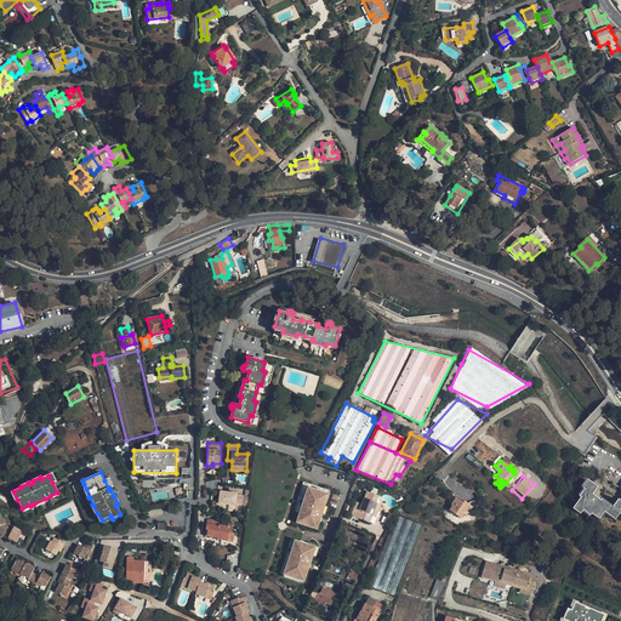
[(620,513),(620,502),(617,500),(613,507),(602,500),(600,501),(592,495),(597,488),(586,480),(581,488),(584,490),(579,497),(580,499),(573,510),(580,514),(582,511),(590,517),(591,514),(598,519),(604,512),(615,519),(620,513)]
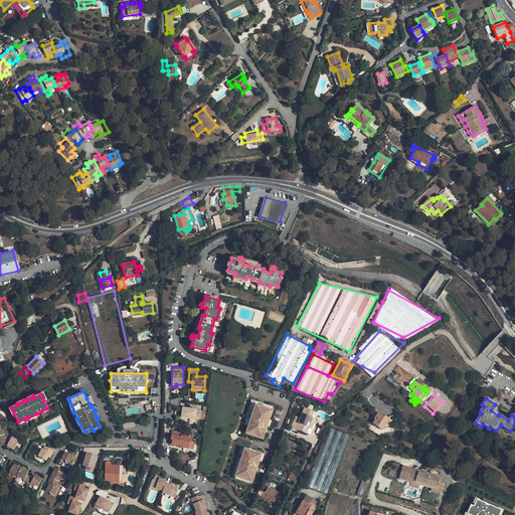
[(273,410),(254,404),(244,435),(263,440),(273,410)]
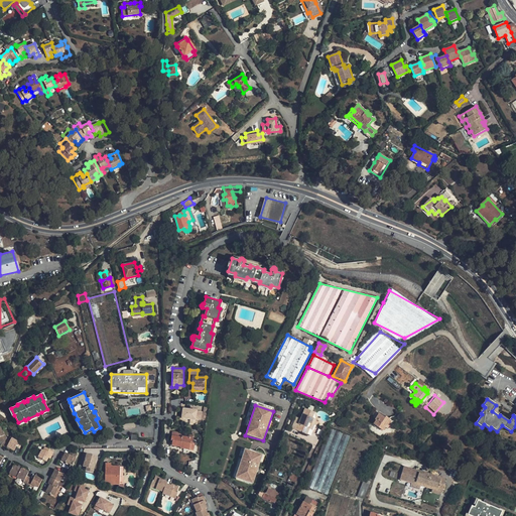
[(197,410),(182,408),(180,418),(185,419),(196,420),(196,419),(201,419),(202,411),(197,411),(197,410)]
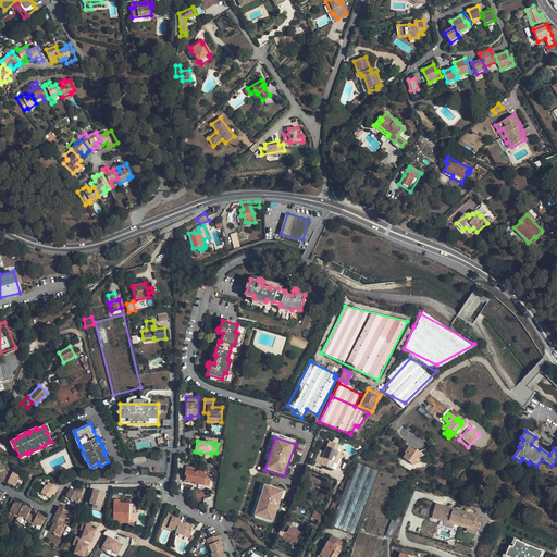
[(326,453),(321,450),(317,462),(333,469),(335,463),(337,457),(339,458),(343,453),(337,450),(339,445),(331,442),(326,453)]
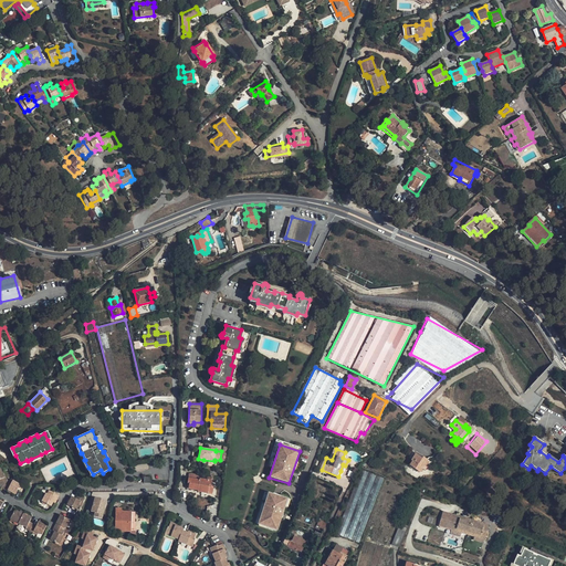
[(428,461),(422,458),(422,459),(416,454),(411,461),(412,461),(410,465),(420,472),(422,470),(425,471),(427,468),(425,467),(428,461)]
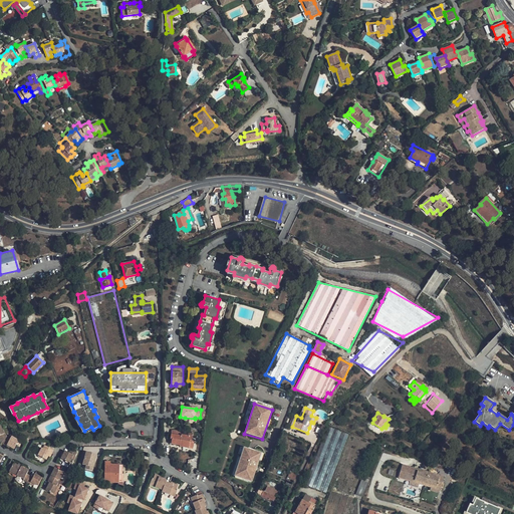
[(0,442),(0,444),(6,447),(6,445),(10,447),(14,449),(18,440),(14,438),(10,432),(5,435),(0,425),(0,442)]
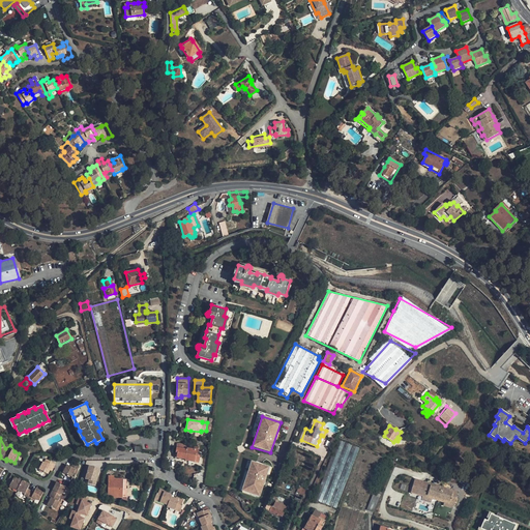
[(315,500),(336,508),(360,448),(341,439),(315,500)]
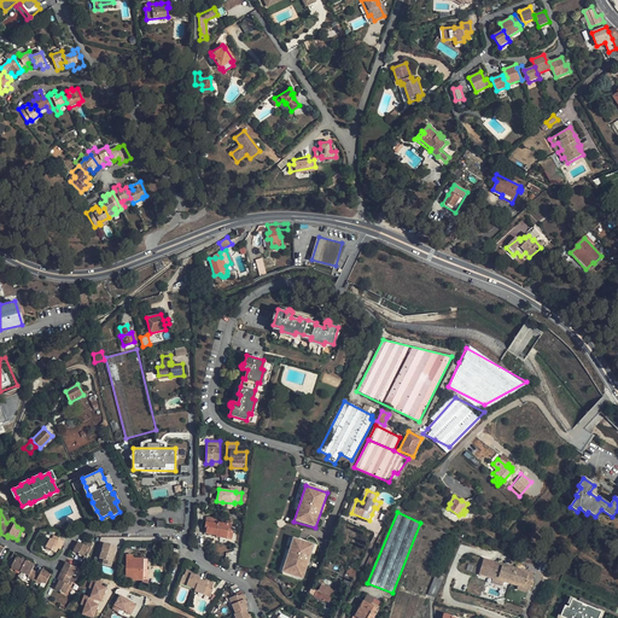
[(205,534),(216,536),(216,537),(227,538),(228,531),(231,532),(232,524),(219,522),(217,524),(207,522),(205,528),(207,528),(205,534)]
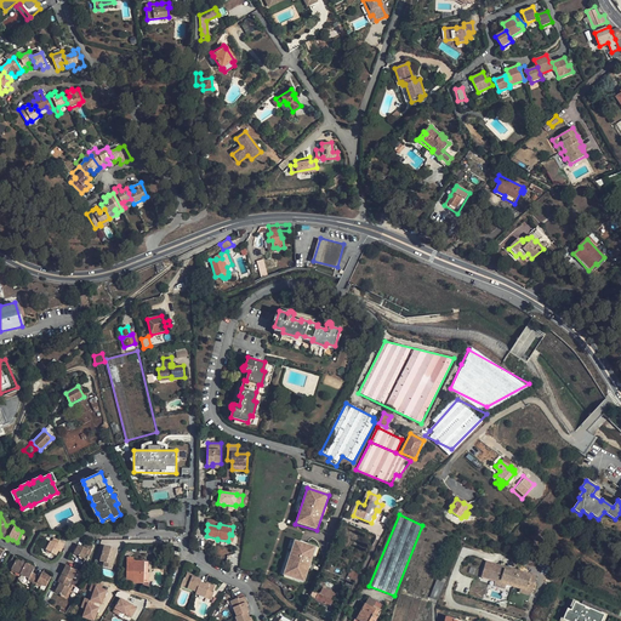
[(66,543),(53,537),(52,542),(51,541),(50,541),(45,550),(50,552),(57,556),(58,552),(61,552),(66,543)]
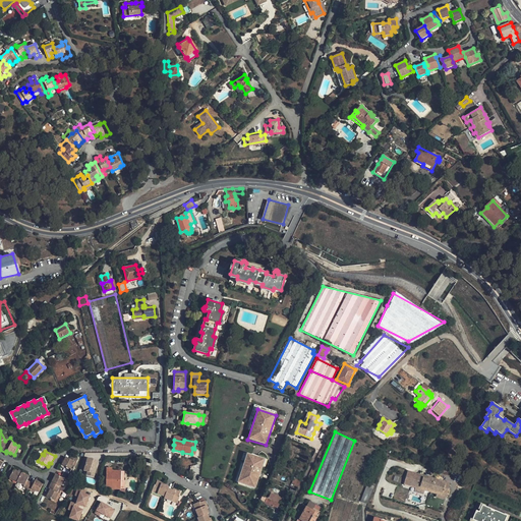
[(265,460),(246,454),(237,483),(254,488),(265,460)]
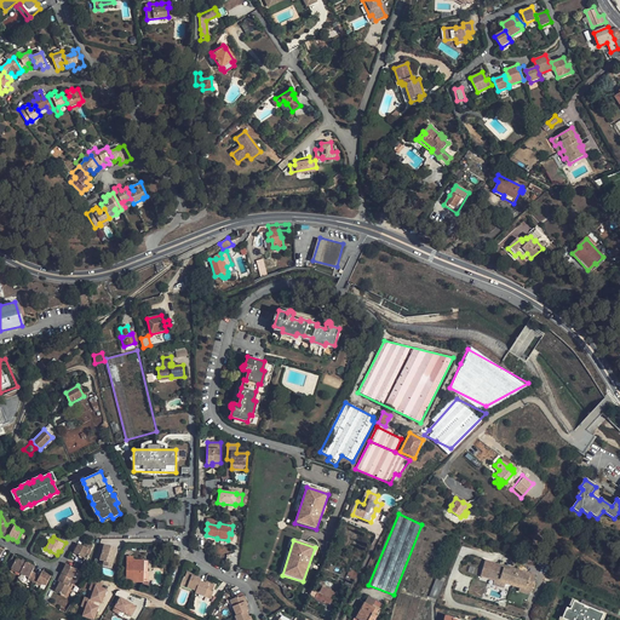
[(74,552),(85,557),(86,554),(89,549),(90,550),(91,550),(93,546),(85,543),(82,546),(78,544),(76,546),(74,552)]
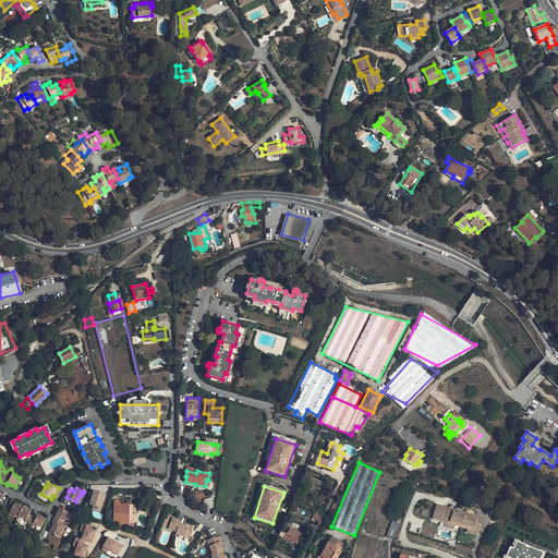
[(107,495),(94,490),(91,505),(94,506),(93,510),(100,512),(107,495)]
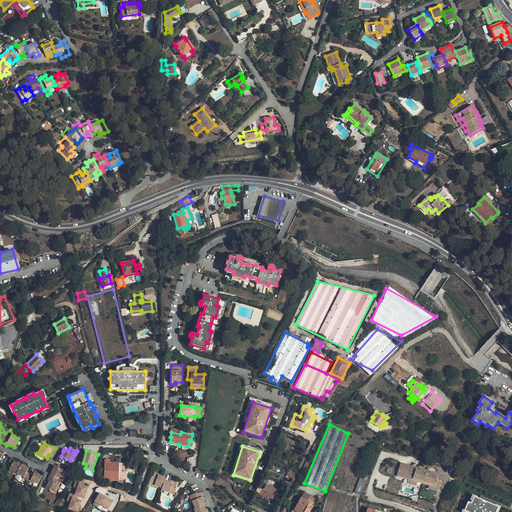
[(9,469),(24,477),(23,479),(25,480),(34,484),(35,483),(38,484),(42,475),(38,473),(35,472),(33,475),(27,472),(28,468),(25,467),(21,465),(18,463),(14,461),(14,459),(11,458),(8,465),(11,466),(9,469)]
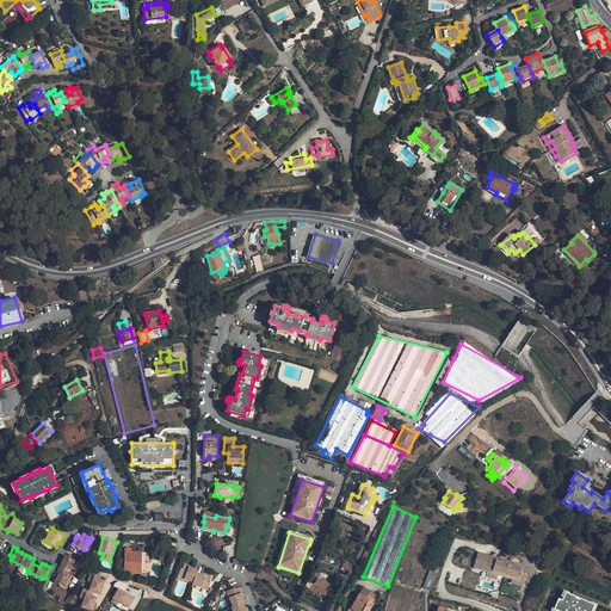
[(142,573),(144,553),(134,551),(134,549),(127,548),(125,560),(125,563),(125,571),(129,571),(129,572),(142,573)]
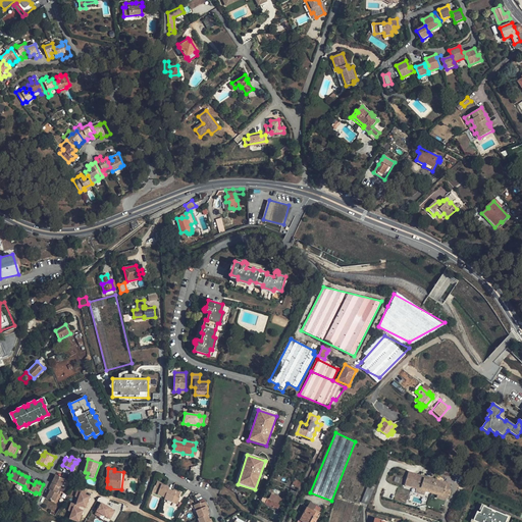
[(48,493),(46,498),(55,502),(56,500),(59,494),(58,493),(62,483),(64,479),(55,475),(52,482),(53,483),(52,487),(48,493)]
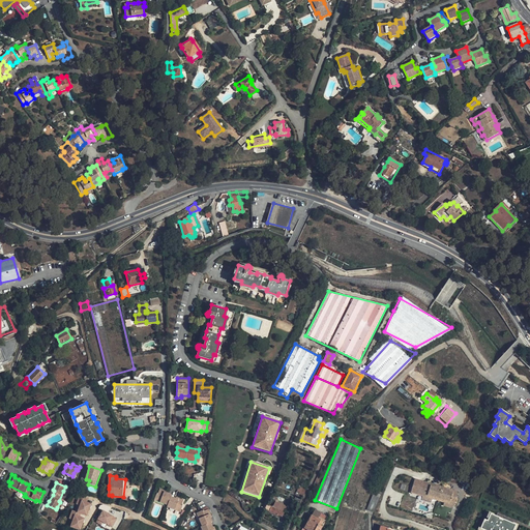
[(441,488),(425,482),(422,495),(432,498),(432,497),(438,499),(441,488)]
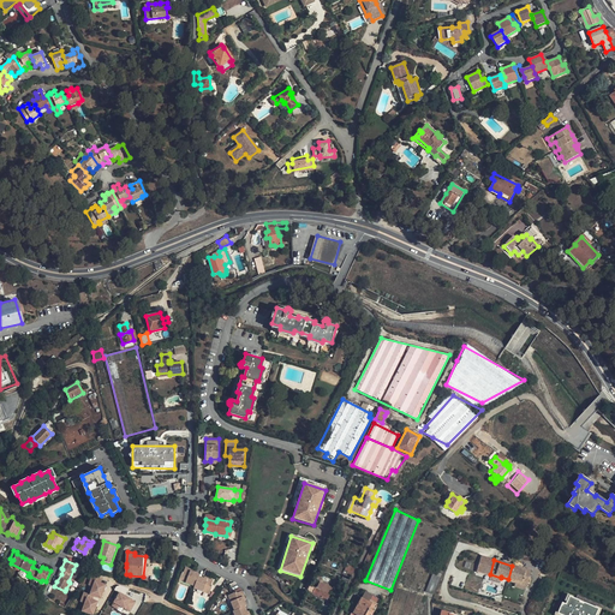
[(354,569),(348,566),(345,573),(350,575),(351,577),(354,569)]
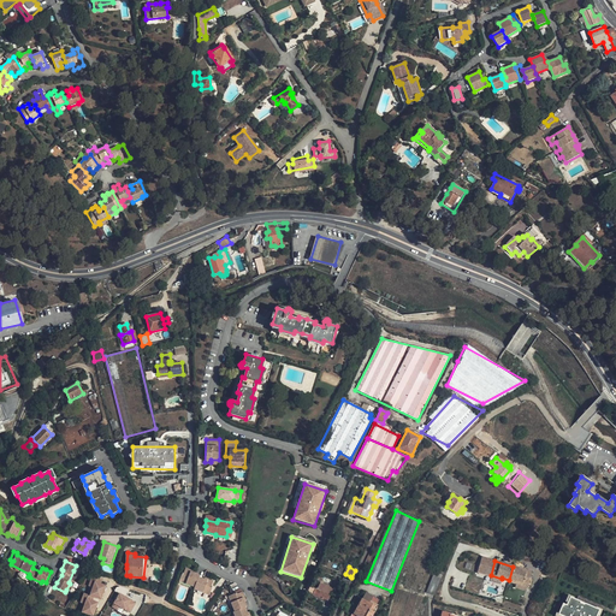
[(531,572),(513,567),(509,580),(516,581),(516,584),(527,586),(531,572)]
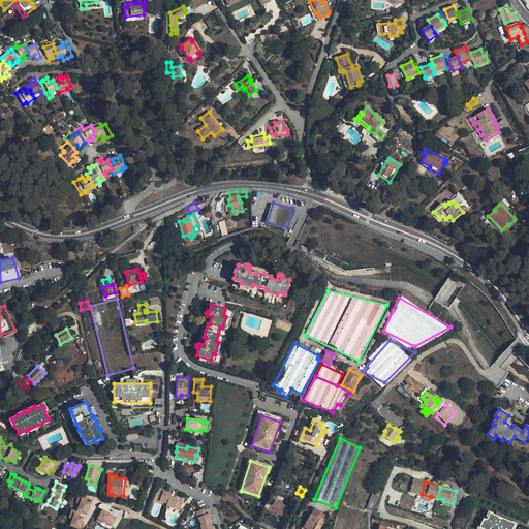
[(166,506),(175,509),(175,507),(177,508),(181,509),(183,503),(182,503),(184,499),(179,497),(178,498),(174,497),(170,496),(170,494),(167,492),(163,491),(164,490),(159,488),(157,492),(156,492),(154,498),(160,500),(159,502),(166,504),(166,506)]
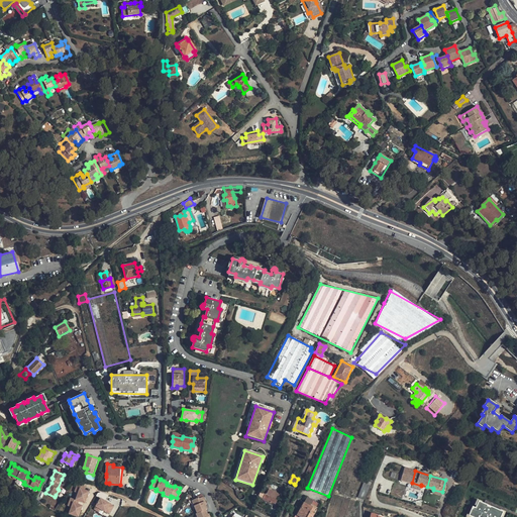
[(358,497),(365,499),(370,486),(364,483),(358,497)]
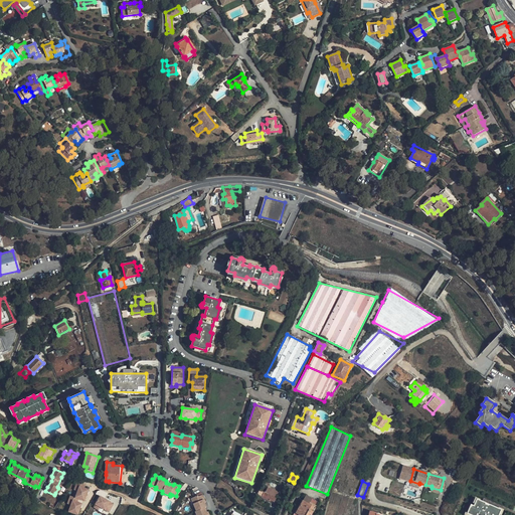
[(89,490),(79,486),(74,499),(84,502),(89,490)]
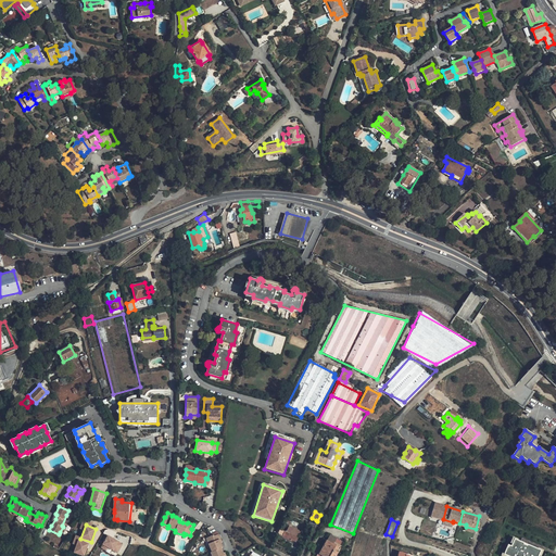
[(286,532),(298,538),(301,531),(289,526),(286,532)]
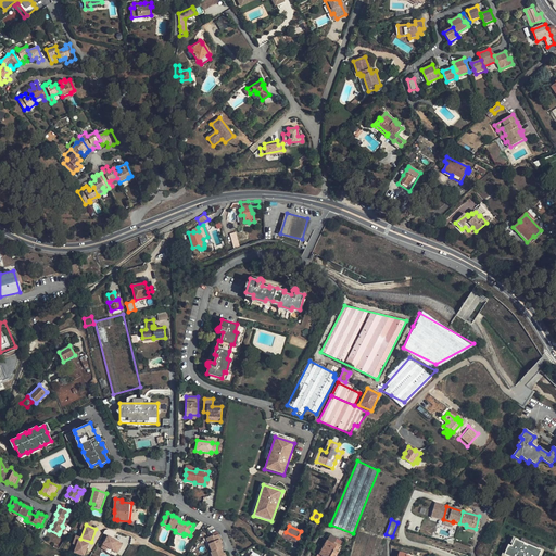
[(102,544),(113,551),(113,550),(117,552),(122,544),(112,539),(116,532),(108,529),(104,530),(102,533),(108,535),(102,544)]
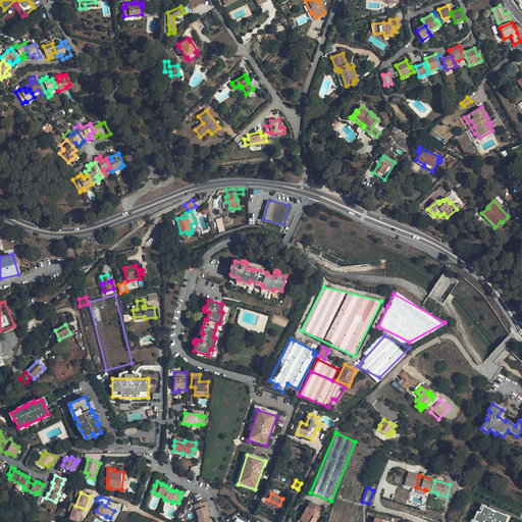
[(268,500),(262,497),(260,502),(277,510),(279,505),(268,500)]
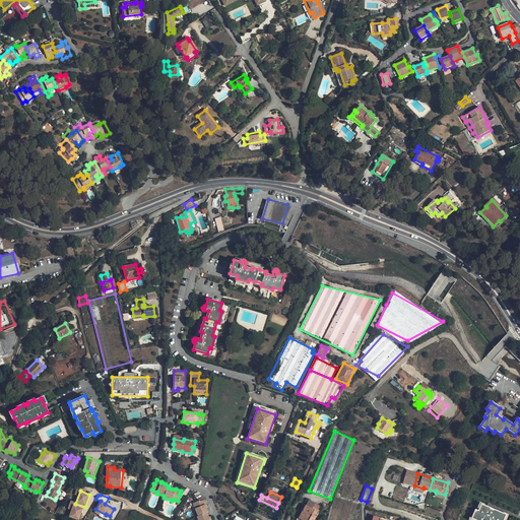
[(197,517),(197,519),(211,519),(212,519),(210,519),(209,517),(207,513),(208,512),(207,508),(205,505),(206,504),(205,500),(200,502),(200,501),(194,503),(196,509),(195,509),(198,517),(197,517)]
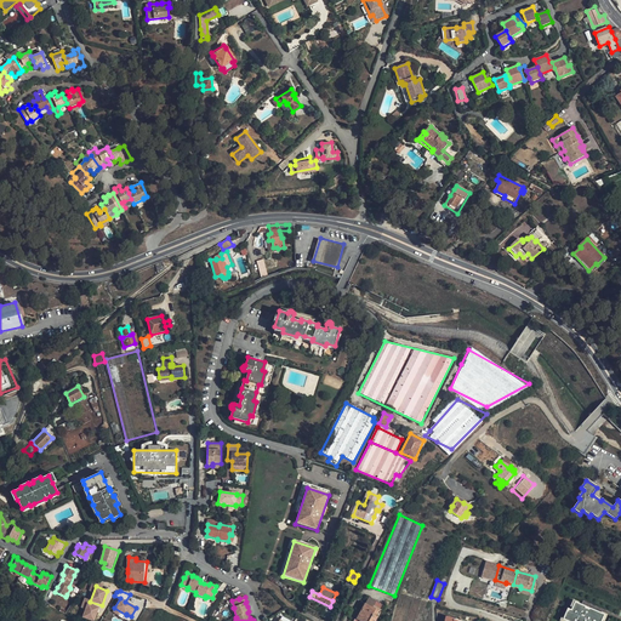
[(355,620),(375,620),(376,620),(380,613),(383,605),(369,598),(355,620)]
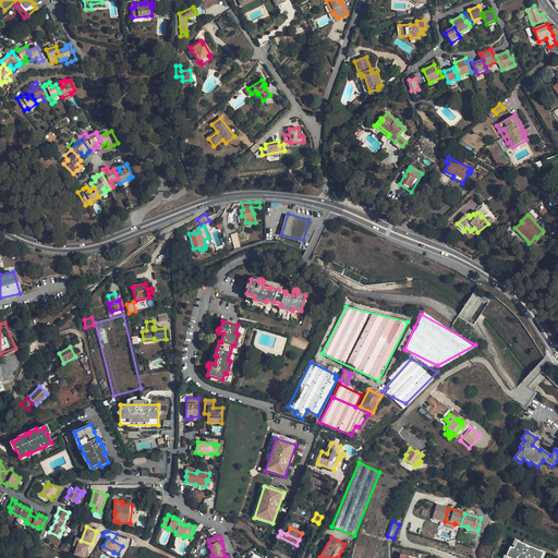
[(511,548),(508,547),(504,556),(508,557),(537,557),(541,553),(528,547),(528,548),(520,545),(520,544),(514,541),(511,548)]
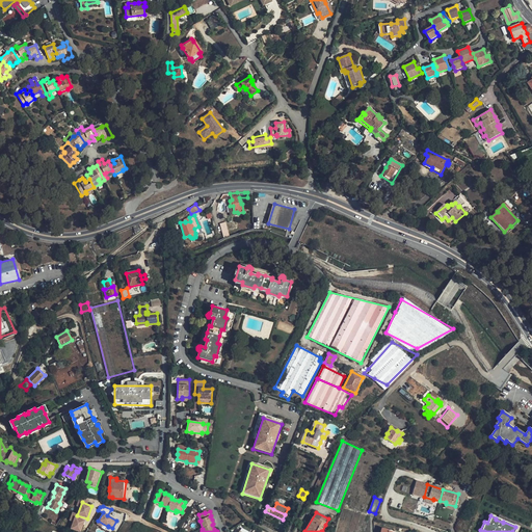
[(80,531),(85,520),(75,516),(71,530),(77,531),(80,531)]
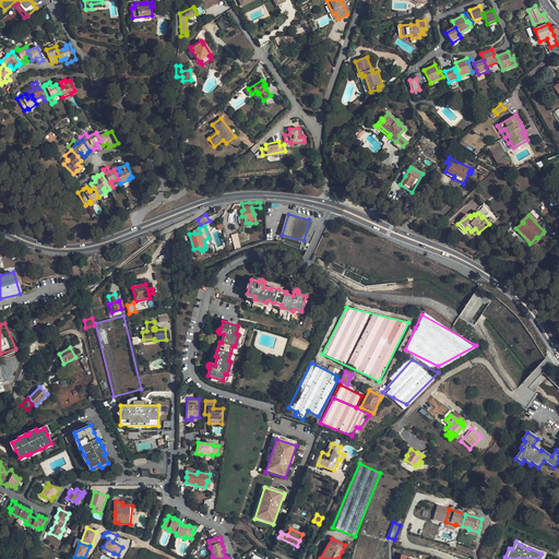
[(114,554),(103,547),(102,550),(116,558),(118,555),(114,552),(114,554)]
